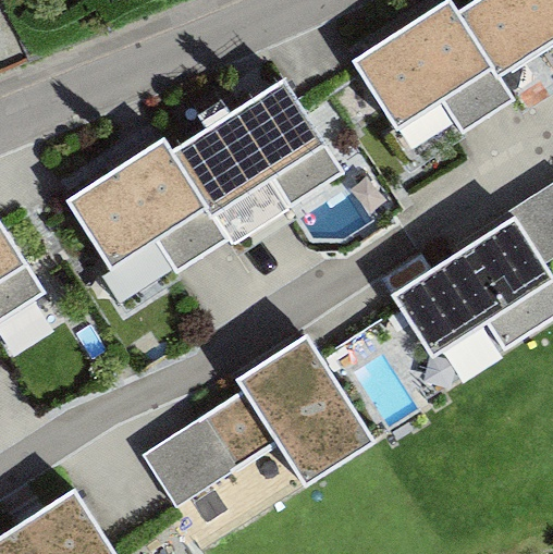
[(499,73),(458,12),(450,0),(445,0),(351,62),(360,76),(394,128),(442,97),(461,126),(512,93),(499,73)]
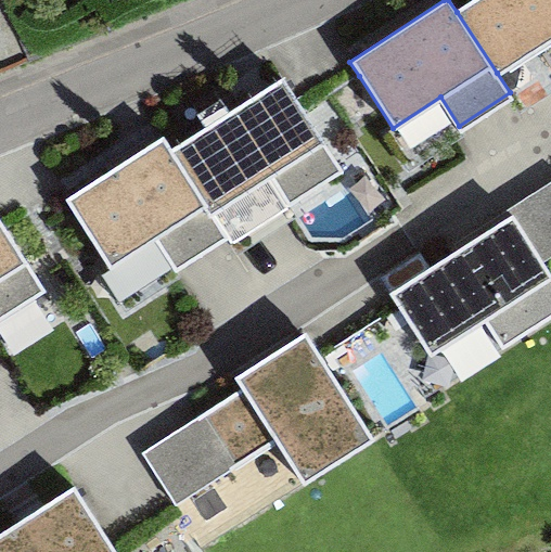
[(497,73),(550,37),(550,0),(474,0),(457,12),(497,73)]
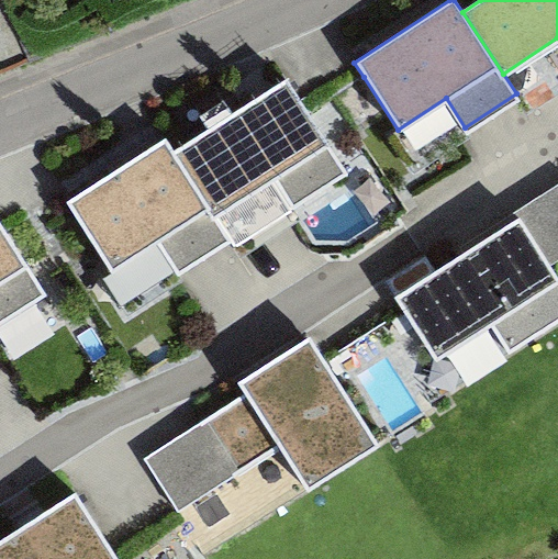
[(290,202),(344,168),(287,78),(175,149),(215,212),(274,176),(290,202)]
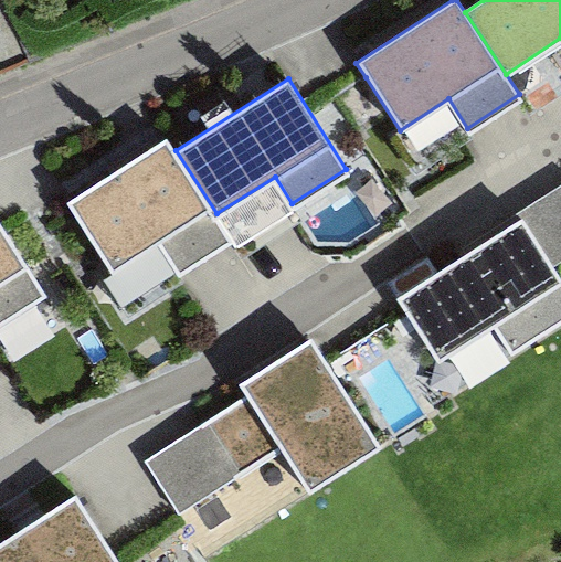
[(168,138),(70,201),(113,268),(157,240),(176,269),(230,235),(217,213),(176,150),(168,138)]
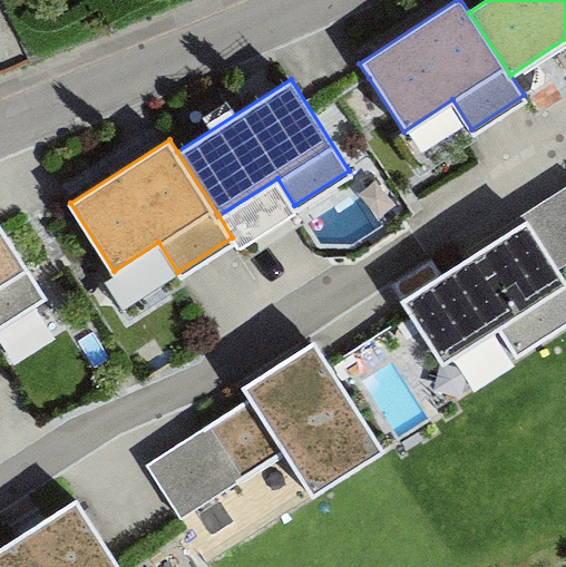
[(555,269),(565,261),(565,186),(520,216),(524,221),(555,269)]
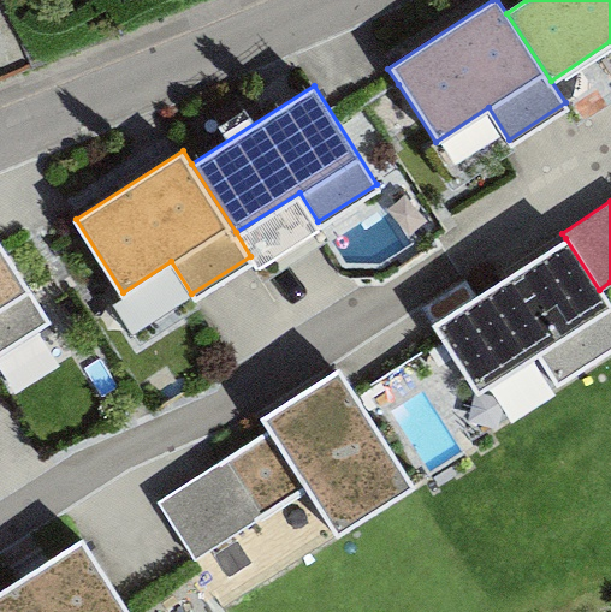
[(565,238),(429,327),(475,396),(535,356),(553,385),(610,346),(610,307),(599,290),(565,238)]
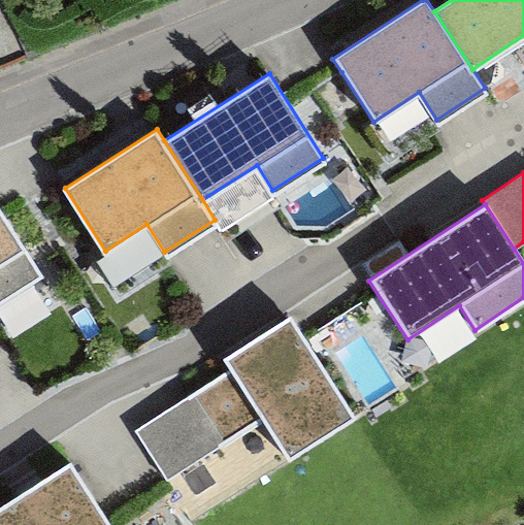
[(0,299),(43,271),(0,206),(0,299)]
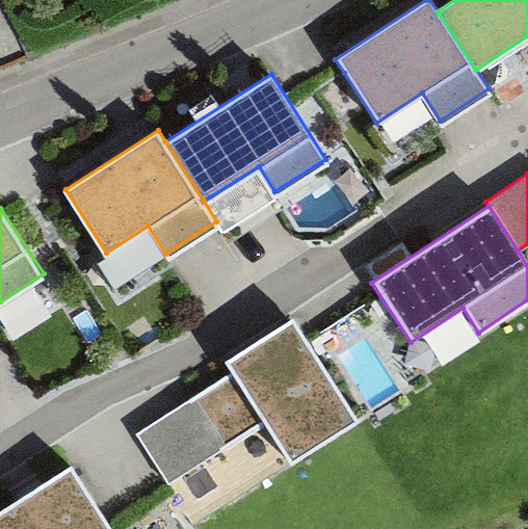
[(289,461),(358,416),(292,317),(223,363),(230,372),(191,397),(222,445),(261,419),(289,461)]
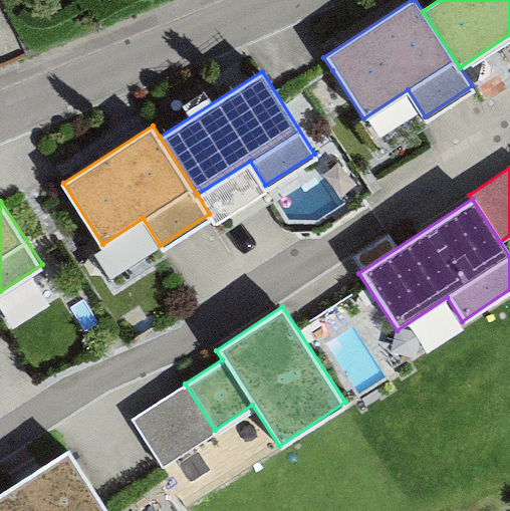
[(159,467),(215,430),(185,384),(129,421),(159,467)]
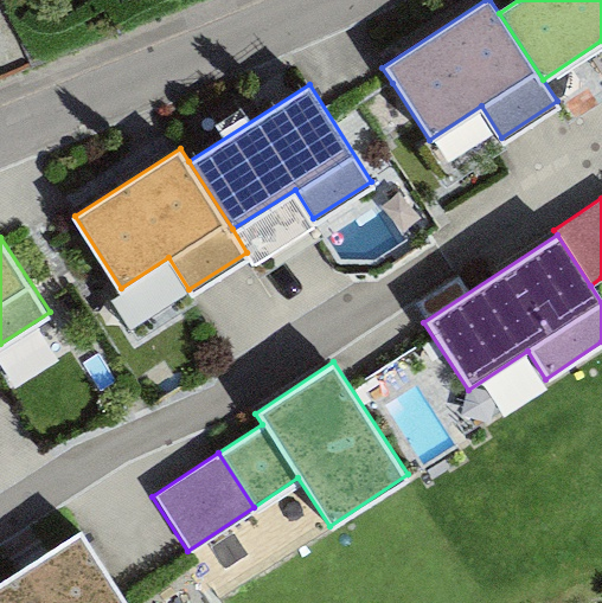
[(126,602),(77,530),(0,581),(0,602),(126,602)]
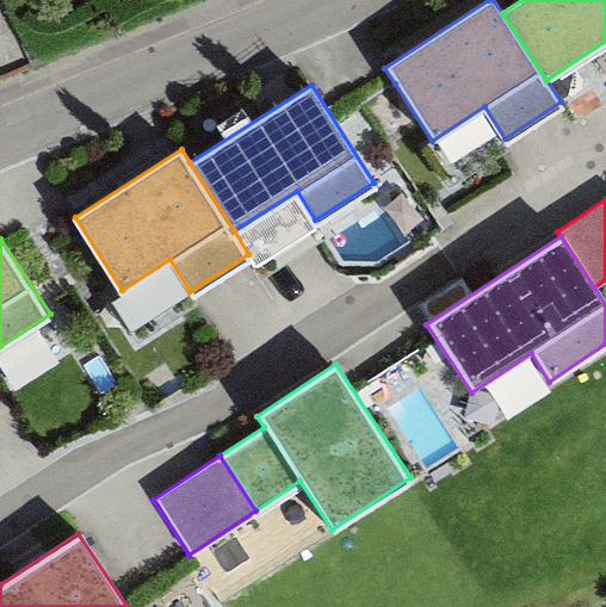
All buildings are outlined.
